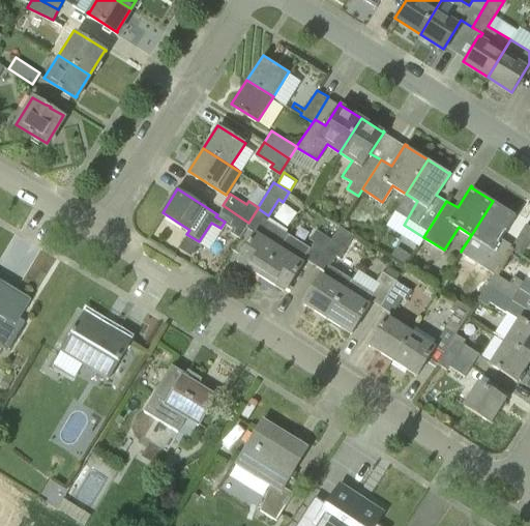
[(514,214),(493,201),(461,252),(489,268),(480,281),(477,280),(470,290),(478,296),(486,284),(495,271),(510,246),(511,243),(501,237),(516,214),(514,213),(514,214)]
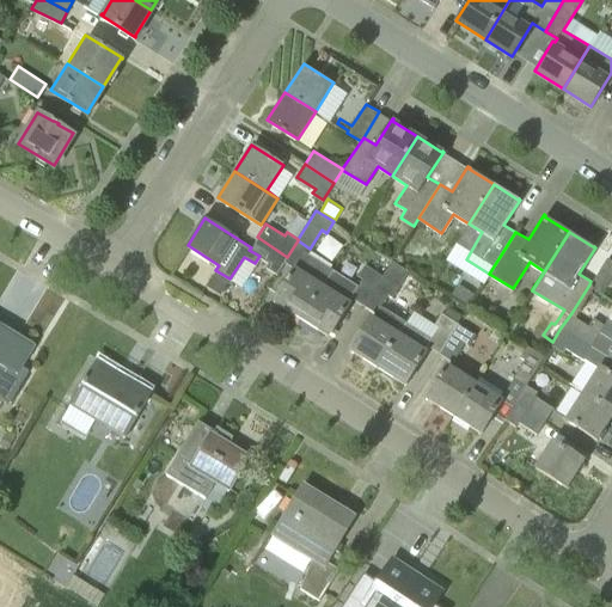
[(277,274),(287,257),(257,237),(251,247),(249,250),(259,256),(268,262),(265,267),(277,274)]
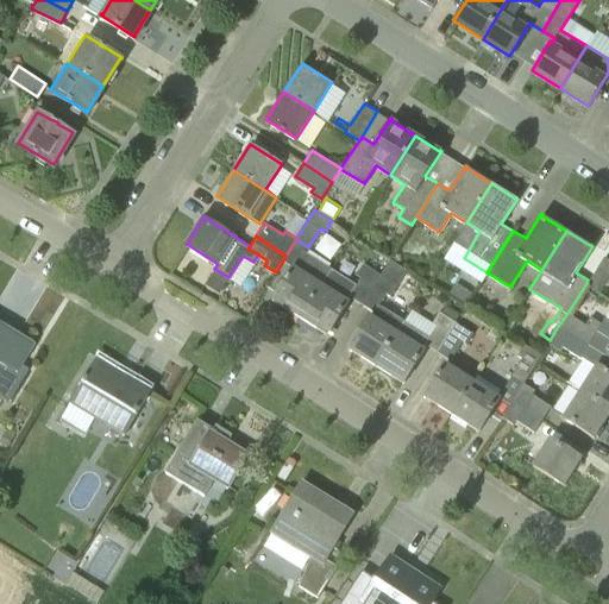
[(598,291),(608,275),(608,258),(604,256),(588,280),(586,283),(598,291)]
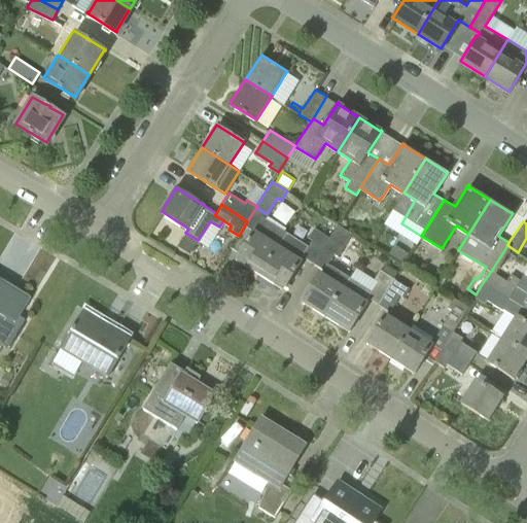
[(260,273),(282,238),(257,222),(254,229),(236,258),(260,273)]
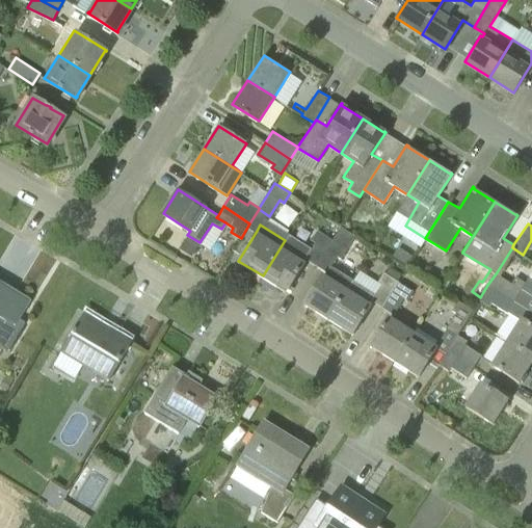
[(341,258),(355,234),(340,226),(333,238),(316,264),(326,271),(337,255),(341,258)]
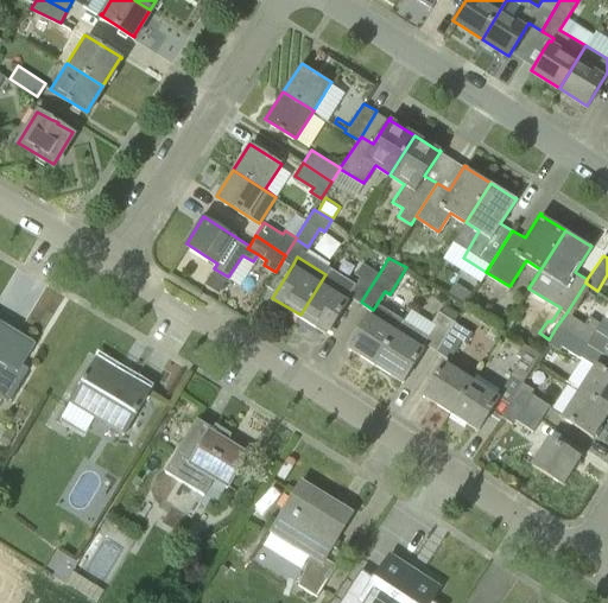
[(361,302),(380,272),(362,261),(355,272),(360,275),(350,290),(325,274),(301,315),(327,332),(348,299),(346,297),(348,294),(361,302)]
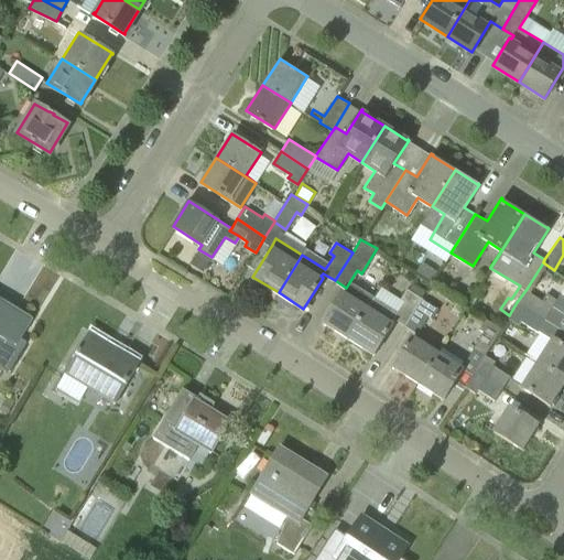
[(202,271),(210,258),(198,249),(190,262),(202,271)]
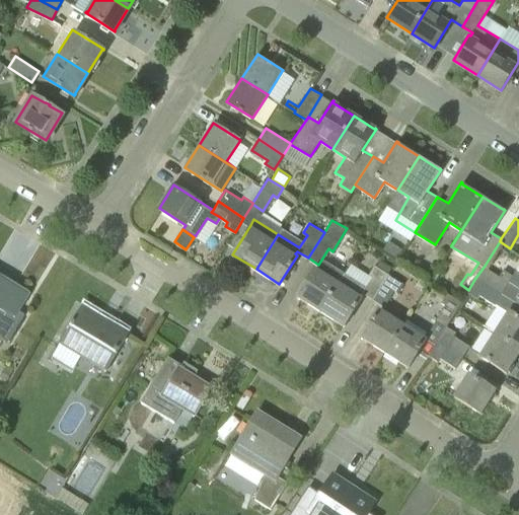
[(372,298),(387,273),(374,264),(368,274),(372,276),(365,285),(345,272),(320,310),(344,325),(362,296),(360,295),(362,292),(372,298)]
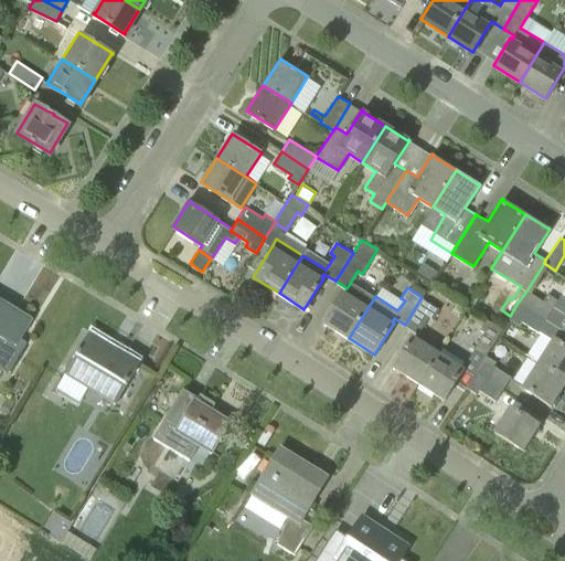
[(543,299),(528,289),(518,303),(546,319),(554,307),(564,313),(564,296),(561,294),(558,298),(547,293),(543,299)]
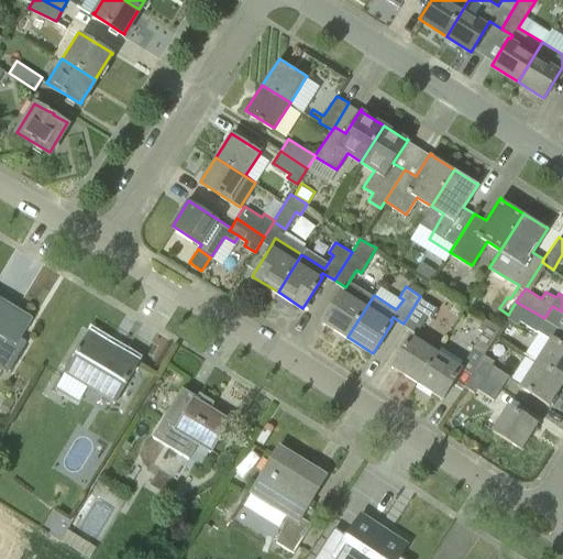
[(367,305),(342,289),(321,320),(348,337),(374,295),(367,305)]
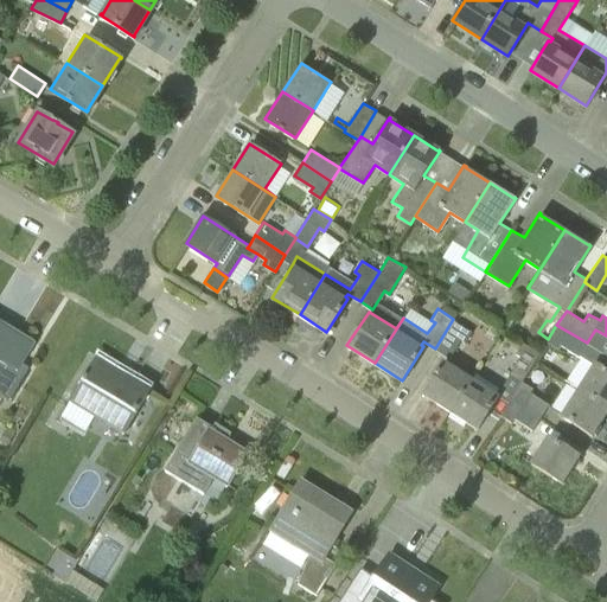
[(465,341),(471,331),(453,319),(435,348),(449,357),(460,339),(465,341)]
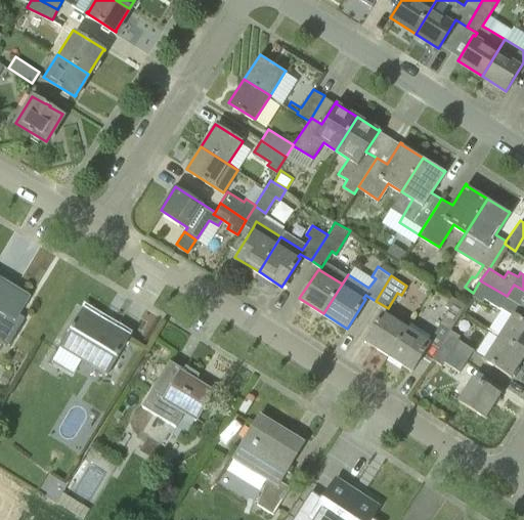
[(0,339),(7,344),(25,315),(18,312),(31,294),(4,277),(0,284),(0,339)]
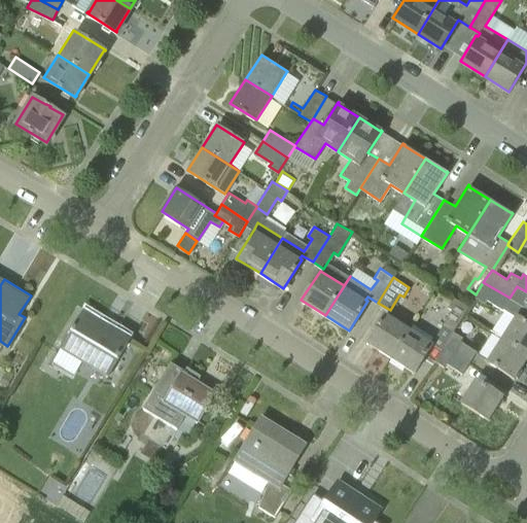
[(502,309),(510,298),(483,282),(476,294),(502,309)]
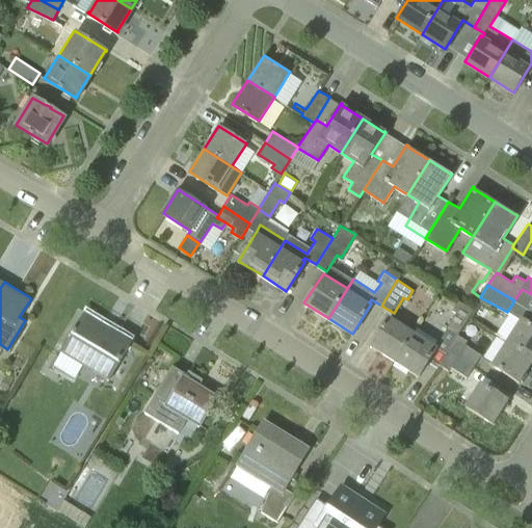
[(456,335),(457,334),(474,308),(458,298),(451,309),(455,312),(445,327),(456,335)]
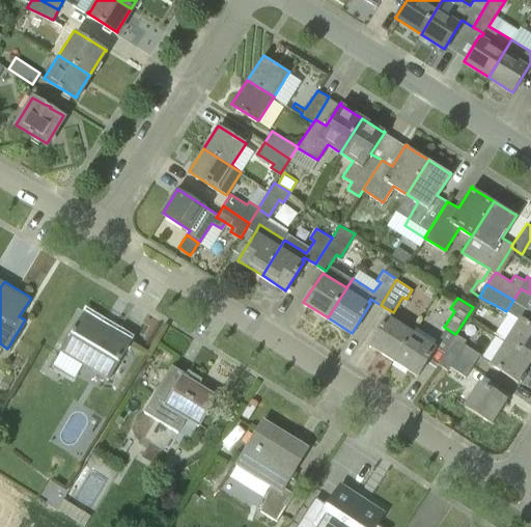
[(108,331),(81,314),(60,350),(107,378),(131,338),(111,327),(108,331)]
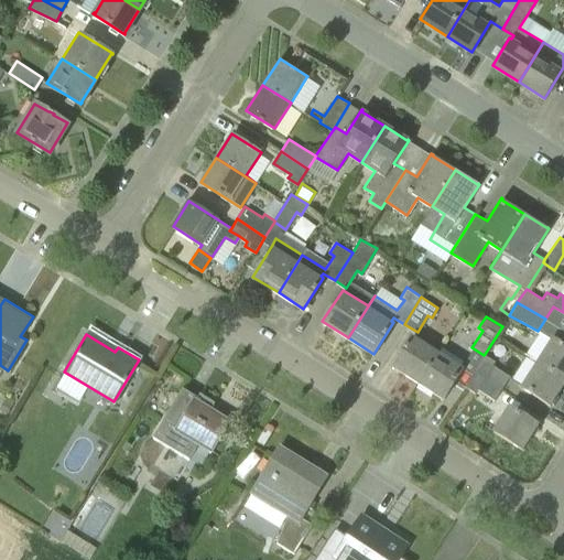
[(437,351),(413,334),(392,365),(418,381),(443,343),(443,342),(437,351)]
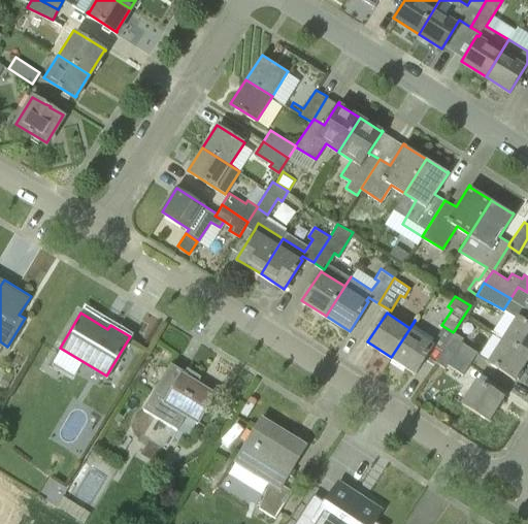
[(527,354),(527,322),(517,315),(501,338),(527,354)]
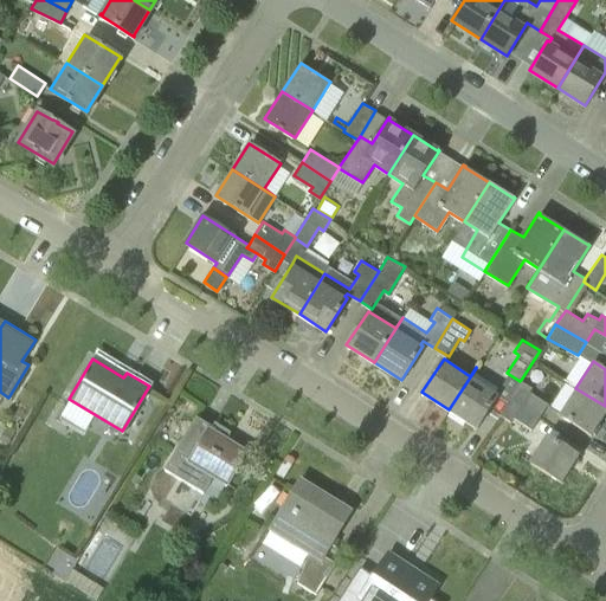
[(476,427),(498,393),(477,381),(482,372),(476,368),(449,409),(476,427)]
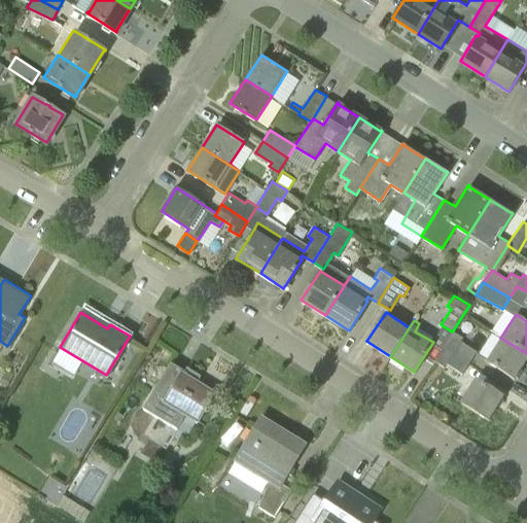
[(470,360),(477,350),(461,340),(463,337),(453,330),(452,332),(445,344),(470,360)]
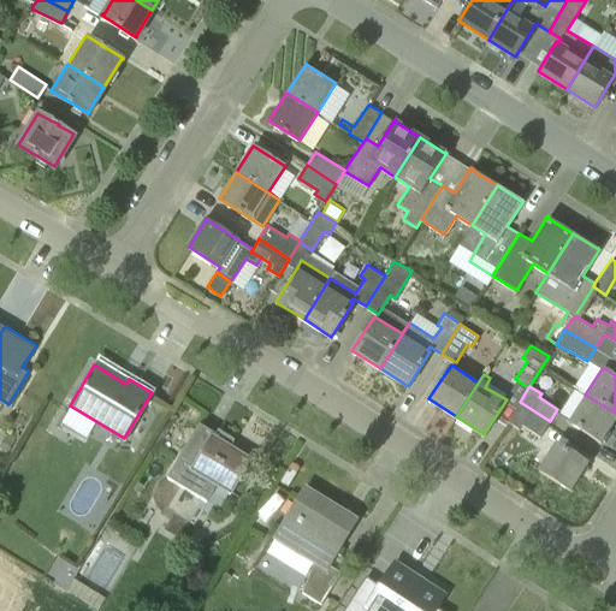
[(600,440),(615,415),(615,413),(585,395),(569,420),(600,440)]
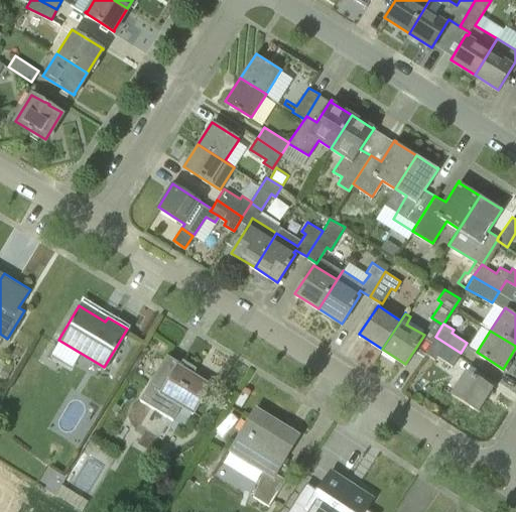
[(453,365),(461,353),(435,337),(425,352),(434,359),(437,355),(453,365)]
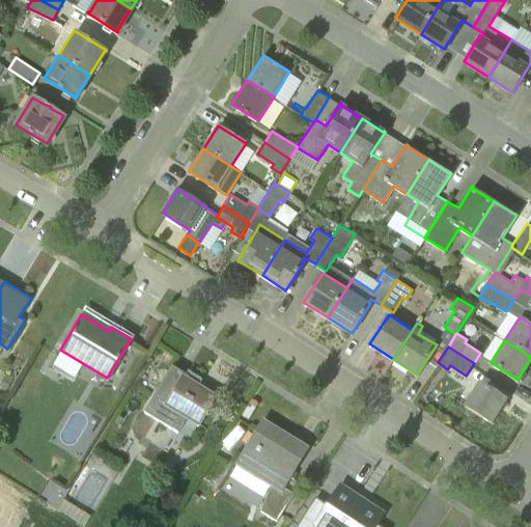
[(186,372),(172,364),(144,411),(178,432),(186,418),(197,424),(215,395),(198,385),(202,378),(188,368),(186,372)]
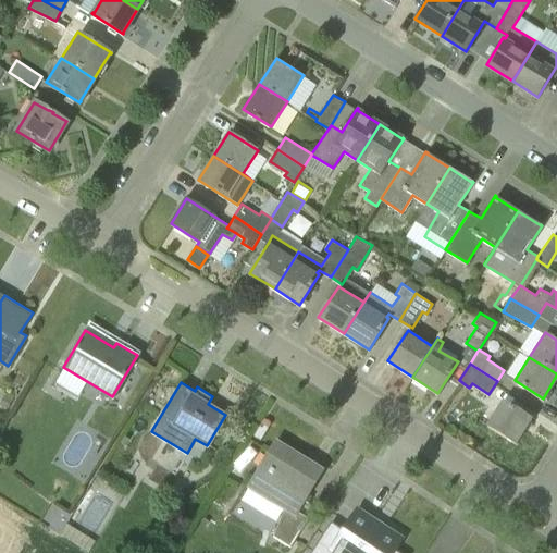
[(0,407),(8,413),(19,396),(7,389),(0,400),(0,407)]
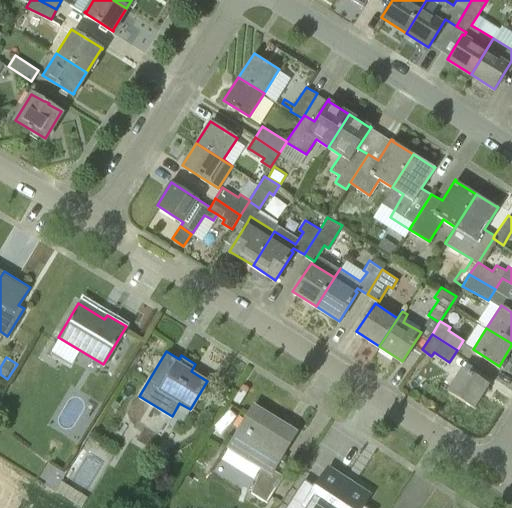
[(474,406),(488,384),(462,368),(448,390),(474,406)]
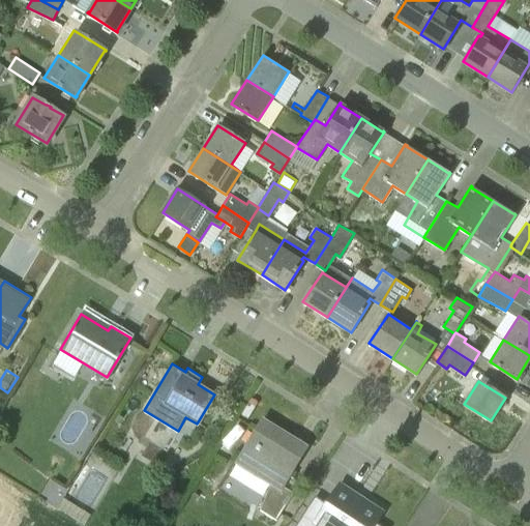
[(306,445),(263,419),(264,418),(263,418),(235,462),(281,491),(284,488),(291,492),(298,479),(290,475),(307,445),(306,444),(306,445)]
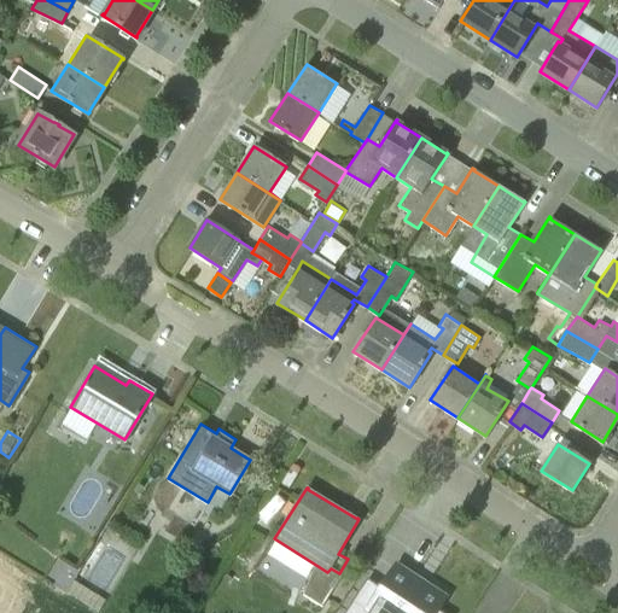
[(64,590),(75,572),(63,564),(52,583),(64,590)]
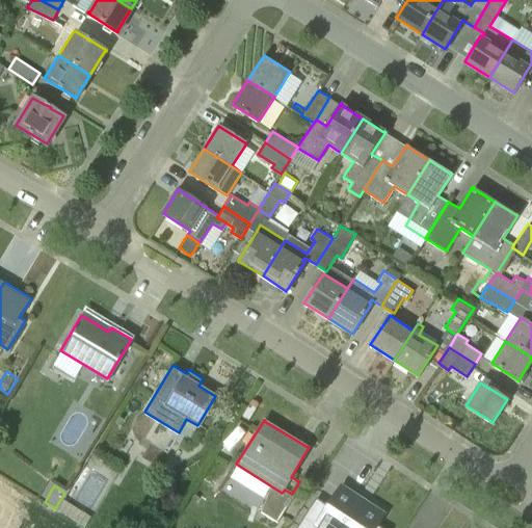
[(381,513),(355,498),(356,496),(341,485),(315,526),(317,527),(373,527),(383,512),(382,512),(381,513)]
